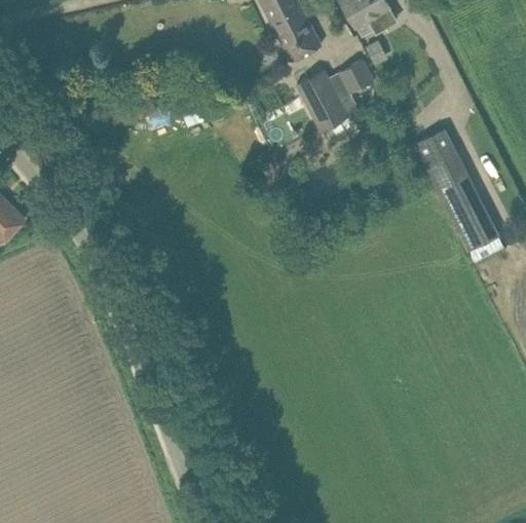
[(321,47),(296,0),(258,0),(291,63),(321,47)]
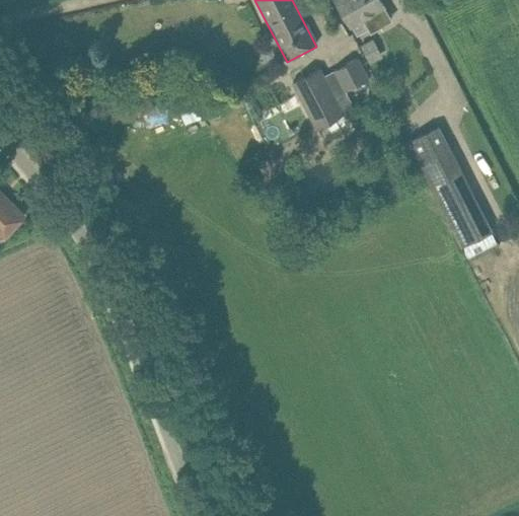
[(334,0),(350,27),(351,26),(357,37),(367,30),(368,30),(363,19),(366,17),(383,8),(384,7),(379,0),(334,0)]
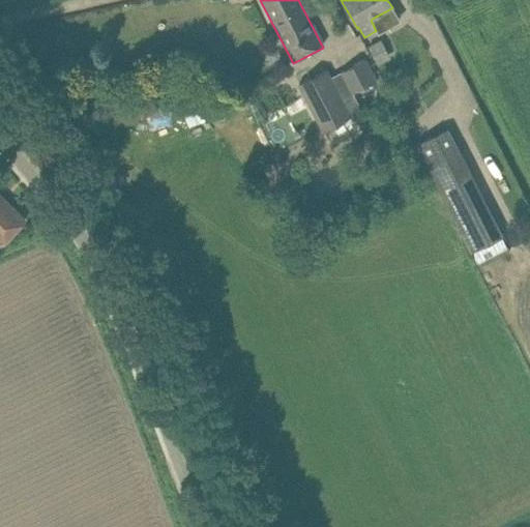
[(367,49),(377,65),(390,58),(381,41),(367,49)]
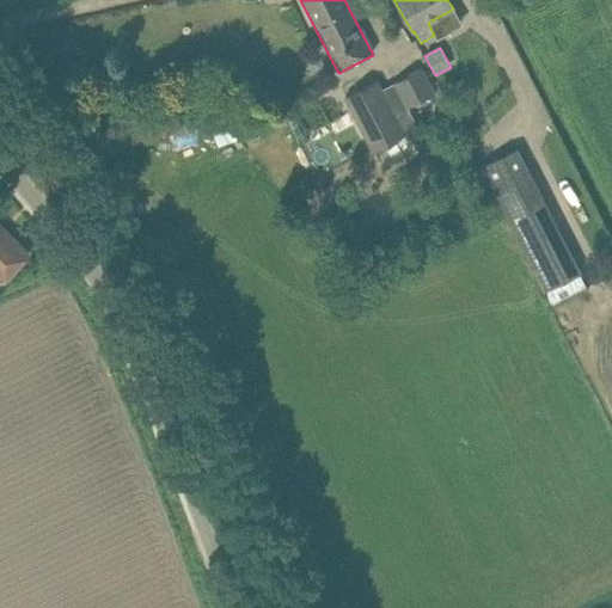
[(424,71),(393,85),(405,110),(436,94),(424,71)]
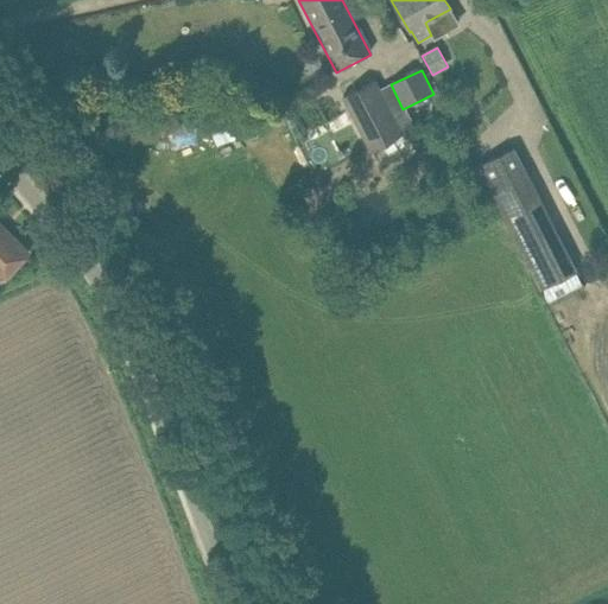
[(374,83),(342,100),(371,152),(403,135),(379,91),(374,83)]
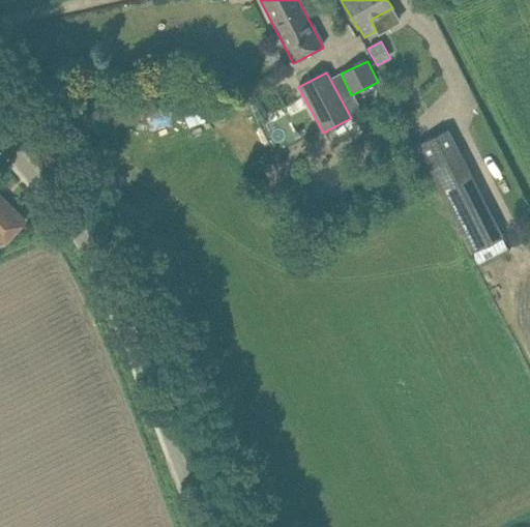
[(417,145),(428,166),(476,265),(508,250),(448,129),(417,145)]
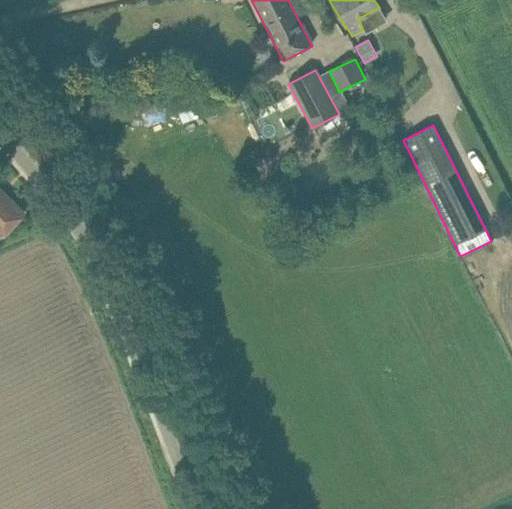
[(23,214),(0,191),(0,236),(1,237),(23,214)]
